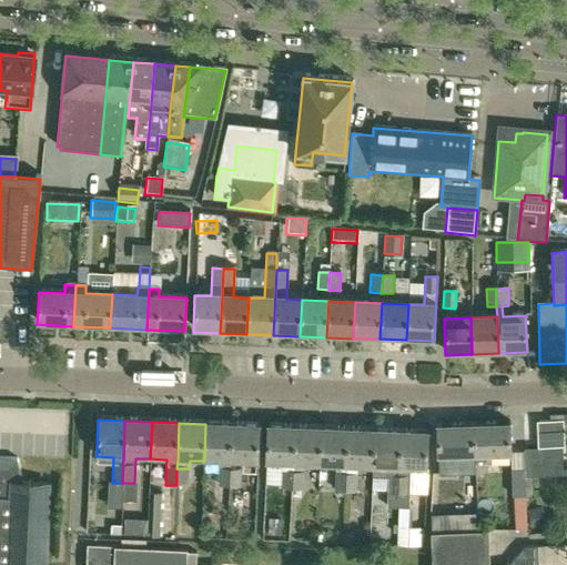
[(204,461),(231,462),(233,425),(205,424),(204,461)]
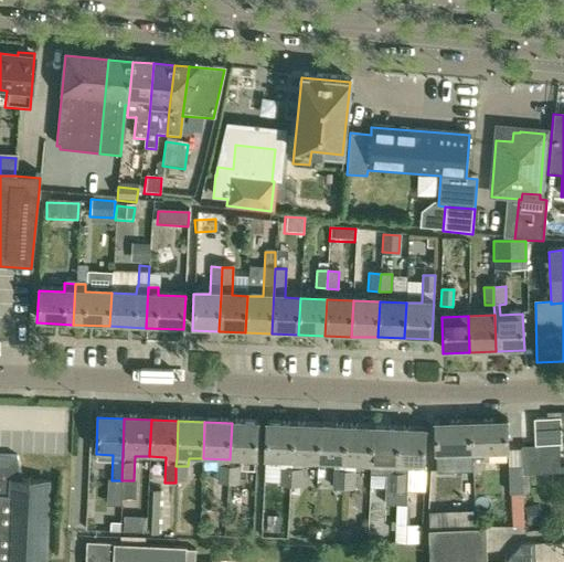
[(534,448),(540,448),(561,447),(560,430),(546,431),(546,422),(533,422),(534,448)]
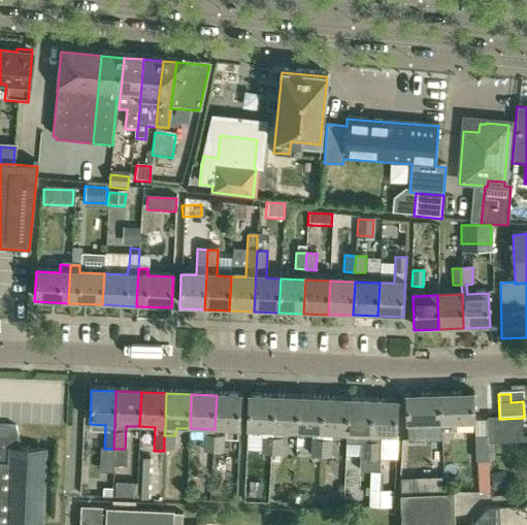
[(241,396),(217,395),(215,429),(240,430),(241,396)]
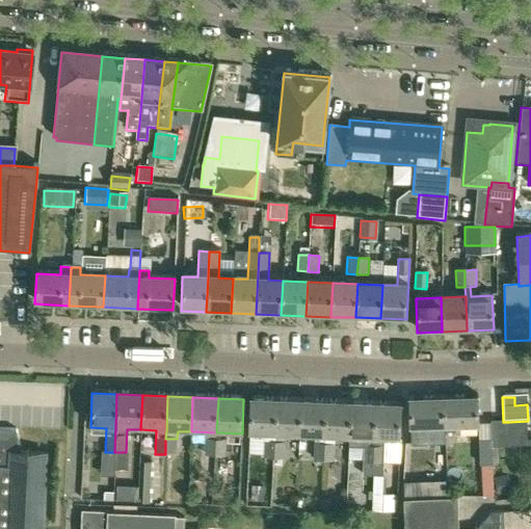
[(477,398),(443,399),(444,433),(453,433),(453,427),(478,427),(477,398)]
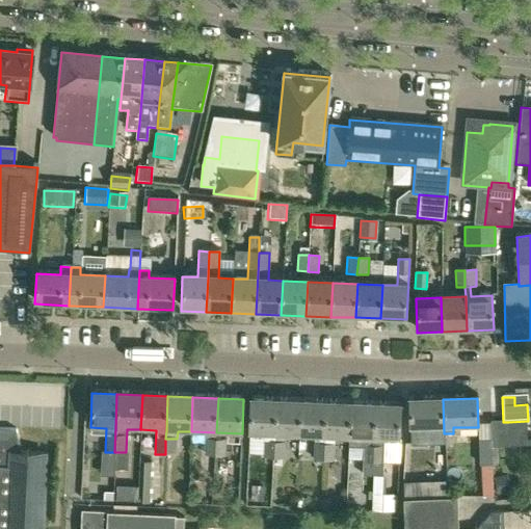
[(433,434),(444,433),(443,399),(409,399),(410,429),(433,428),(433,434)]
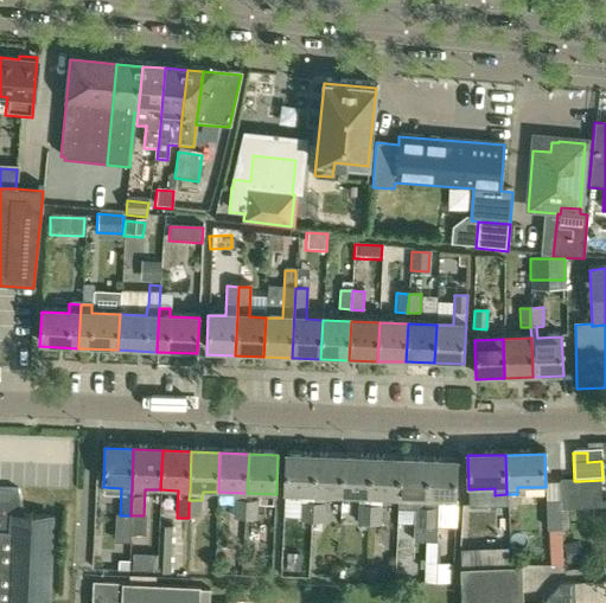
[(312,496),(314,457),(286,456),(284,495),(287,495),(299,495),(300,496),(312,496)]
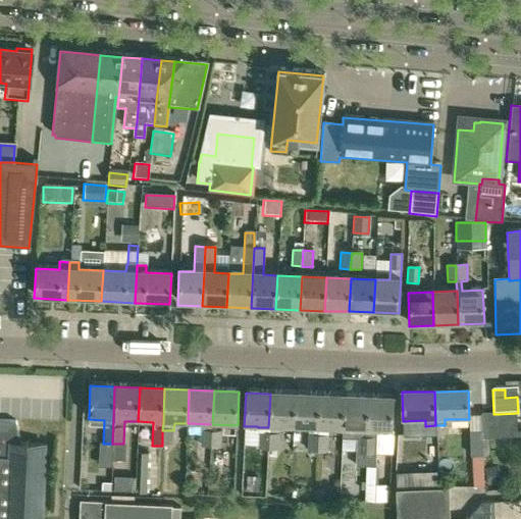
[(278,427),(293,428),(295,395),(270,394),(268,427),(268,434),(267,452),(268,452),(277,452),(278,427)]
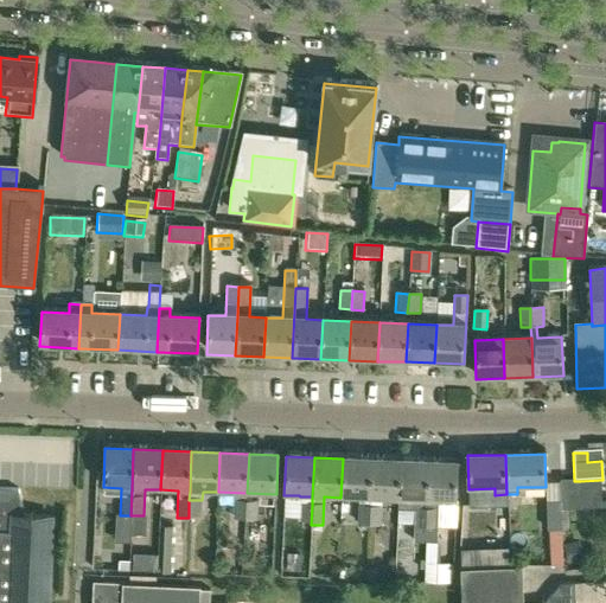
[(357,526),(369,527),(370,508),(370,499),(371,460),(343,459),(340,498),(358,498),(357,526)]
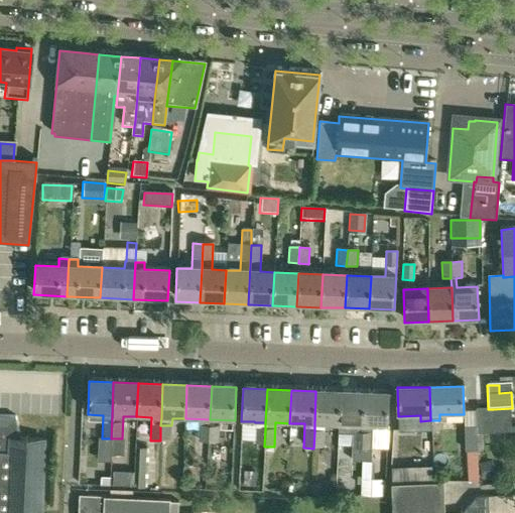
[(314,424),(314,432),(313,449),(324,449),(325,424),(339,425),(340,392),(315,391),(314,424)]
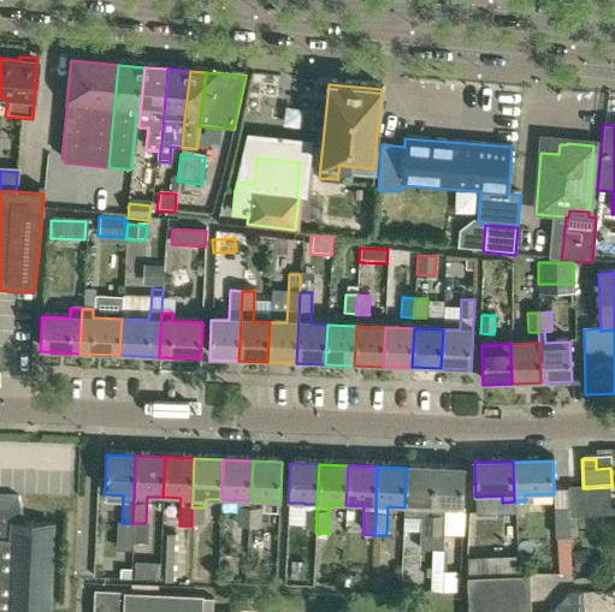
[(431,553),(435,469),(406,468),(404,507),(403,520),(420,520),(419,552),(431,553)]
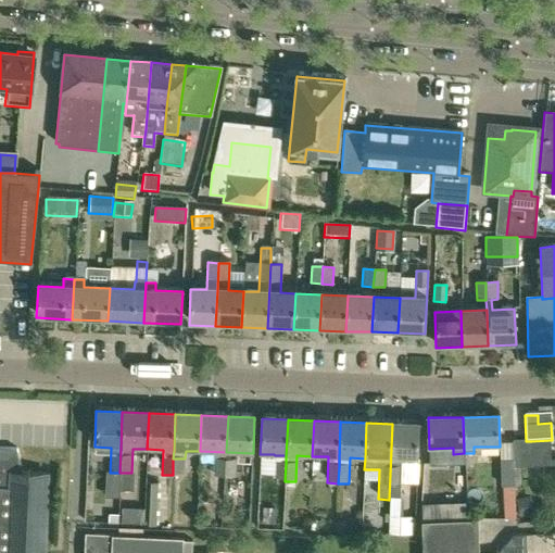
[(419,425),(392,424),(389,500),(400,500),(402,460),(417,461),(419,425)]
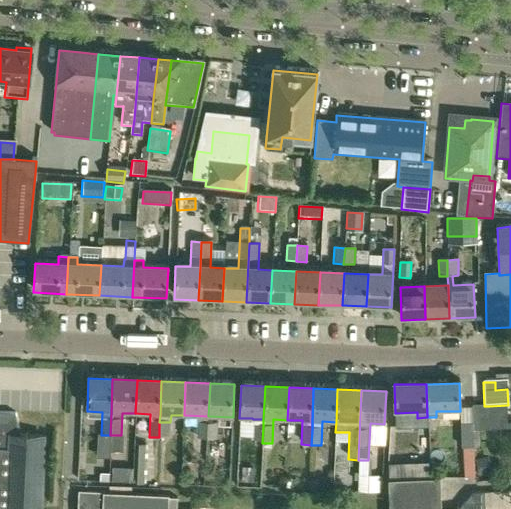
[(472,406),(472,424),(472,431),(479,431),(489,431),(489,406),(484,406),(472,406)]
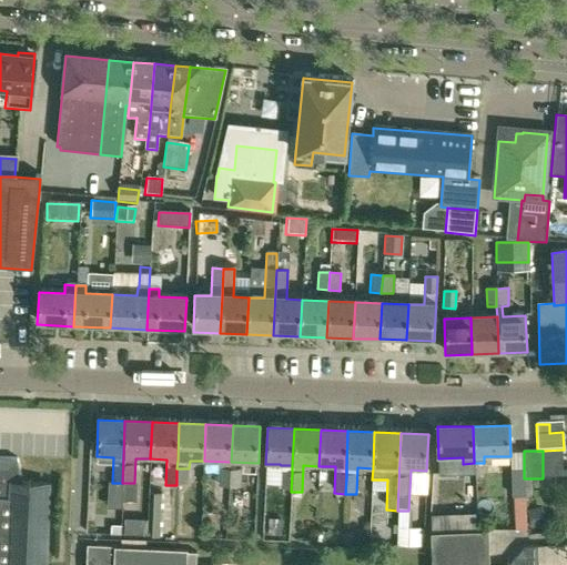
[(44,564),(46,558),(44,558),(44,546),(46,545),(44,545),(44,535),(46,535),(46,534),(44,534),(46,522),(47,522),(48,507),(47,507),(47,486),(30,485),(30,483),(27,483),(27,485),(22,485),(17,461),(0,460),(0,564),(44,564)]
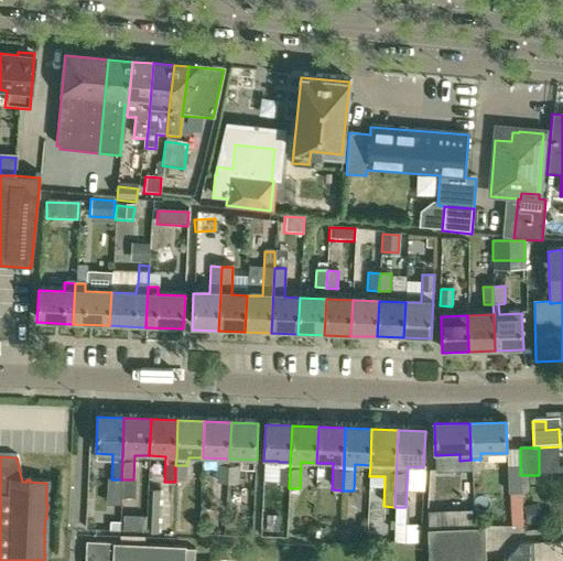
[(453,462),(454,493),(468,492),(466,462),(453,462)]
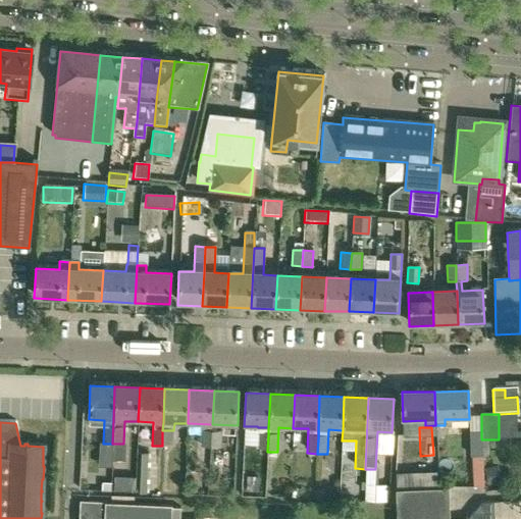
[(162,430),(162,446),(172,447),(172,430),(162,430)]
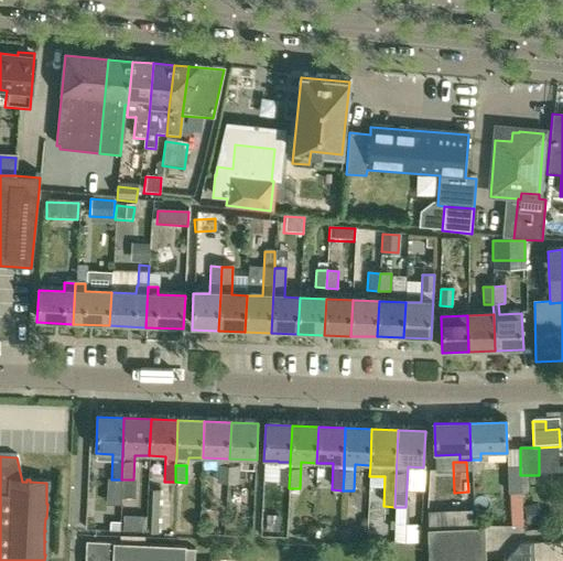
[(217,485),(229,485),(229,467),(218,467),(217,485)]
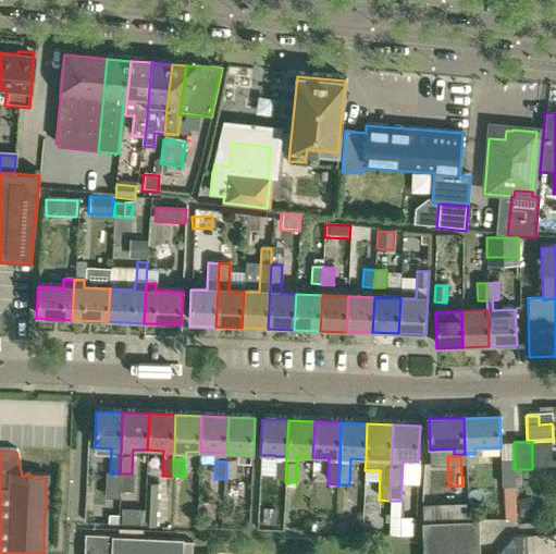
[(226,462),(226,479),(237,479),(237,462),(226,462)]
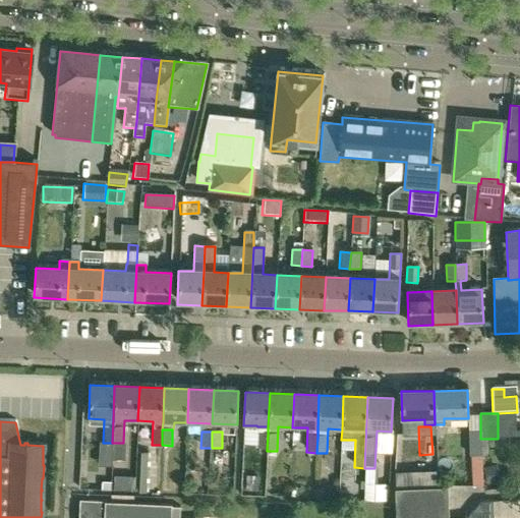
[(468,457),(471,457),(481,456),(480,439),(480,432),(468,433),(468,457)]
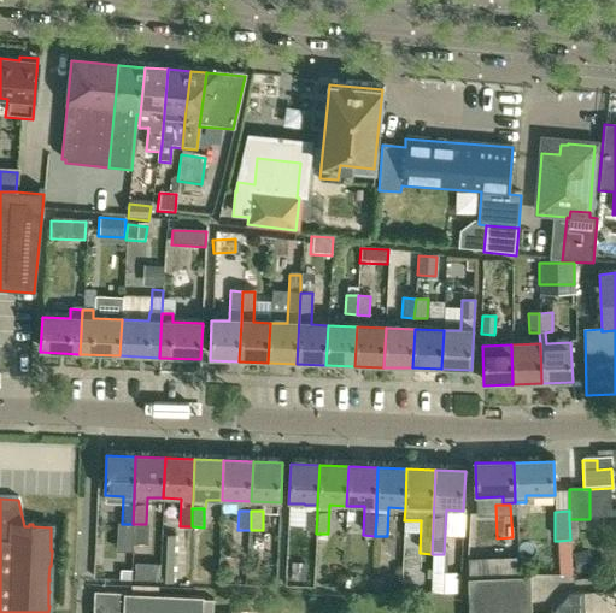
[(304,532),(316,534),(317,513),(305,513),(304,532)]
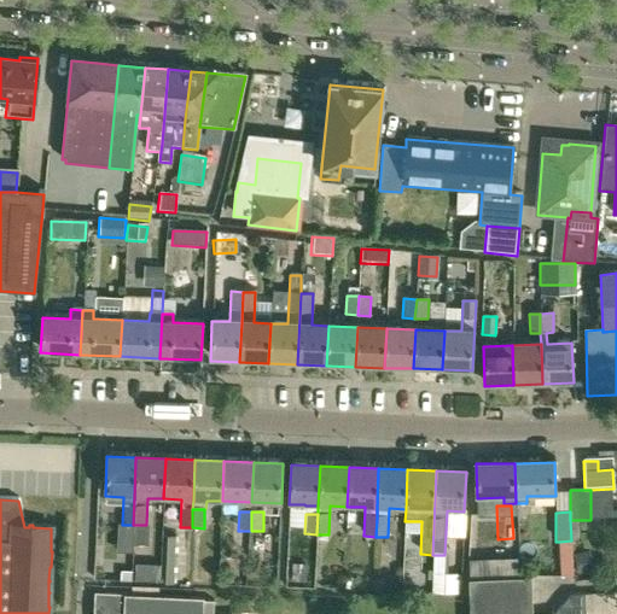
[(162,553),(161,583),(173,583),(174,553),(175,536),(162,536),(162,553)]
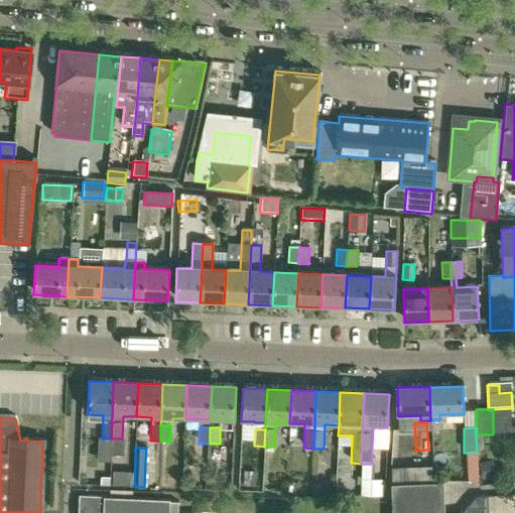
[(405,483),(405,469),(391,469),(392,484),(405,483)]
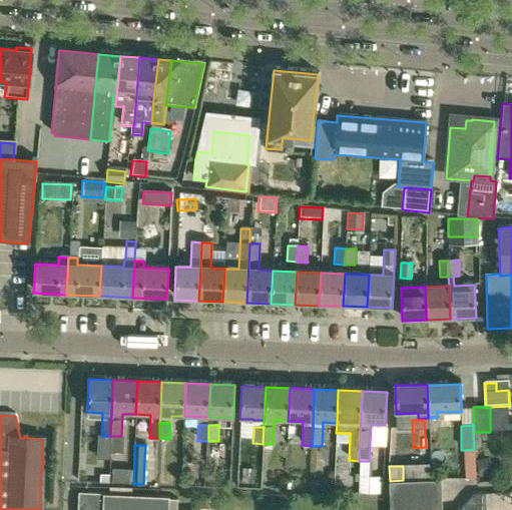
[(256,470),(243,470),(242,484),(254,485),(256,470)]
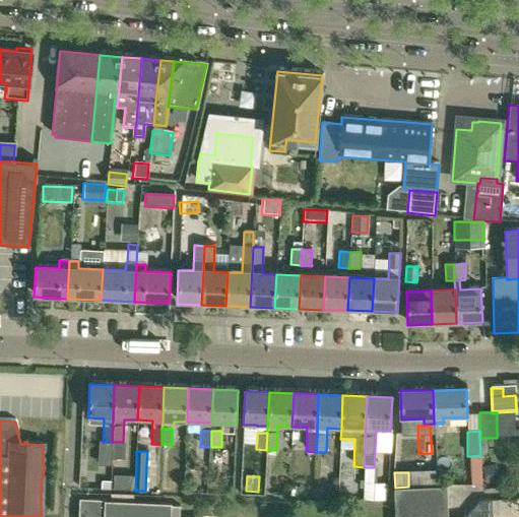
[(350,498),(350,480),(334,480),(333,498),(350,498)]
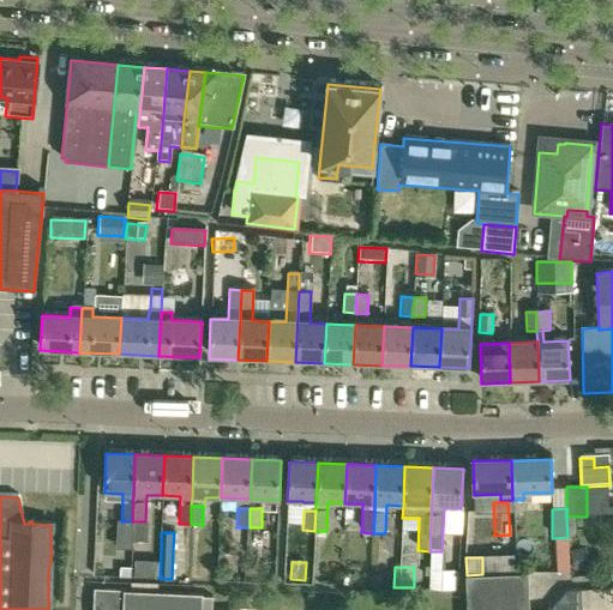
[(467,575),(464,575),(466,599),(466,609),(529,609),(527,573),(467,575)]
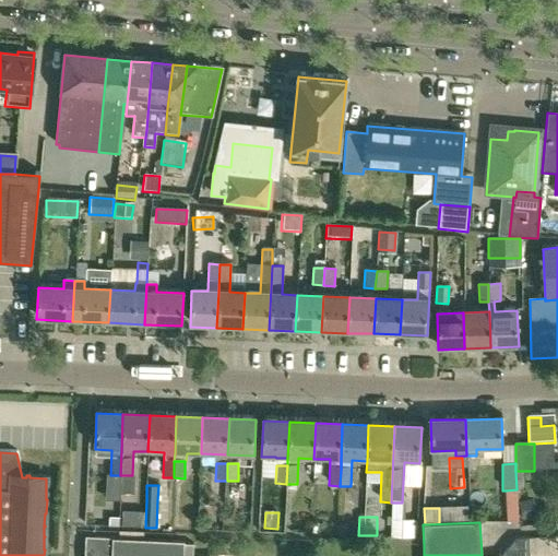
[(392,524),(391,539),(414,540),(414,525),(392,524)]
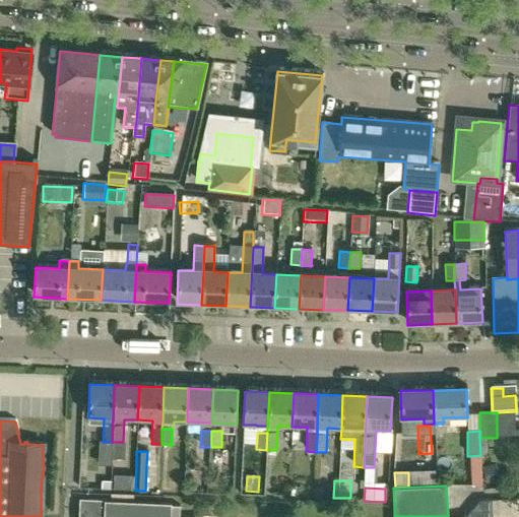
[(79,502),(78,516),(178,516),(179,509),(170,508),(170,507),(132,505),(109,504),(79,502)]
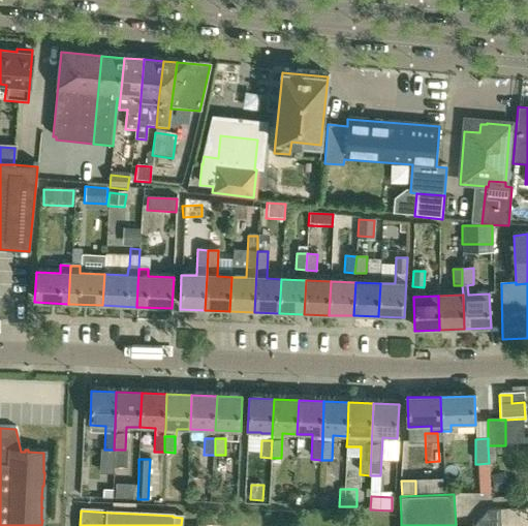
[(488,511),(475,525),(499,525),(499,511),(488,511)]
